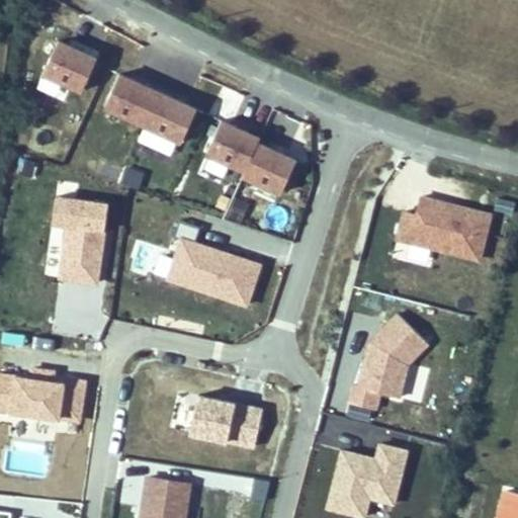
[(97,60),(60,42),(44,76),(81,93),(97,60)]
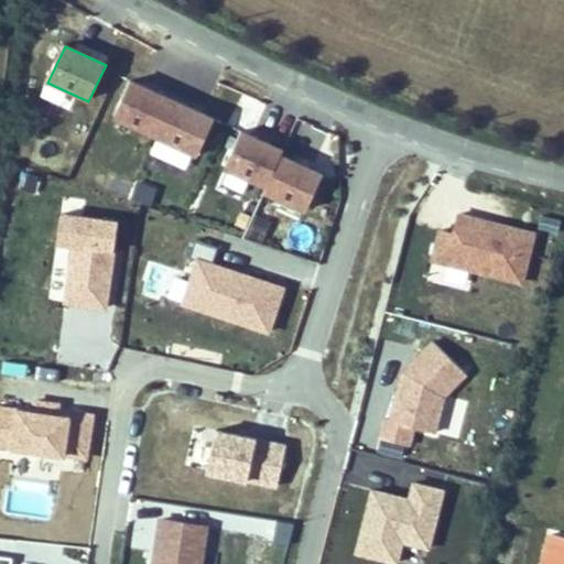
[(215,118),(132,82),(115,120),(197,158),(215,118)]
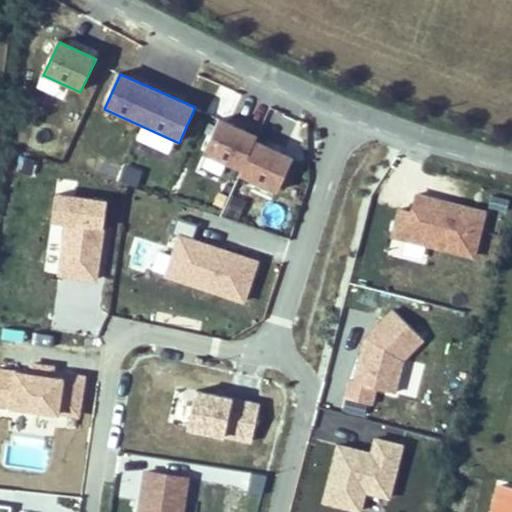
[(260,136),(223,121),(208,155),(246,171),(244,175),(281,190),(295,156),(258,141),(260,136)]
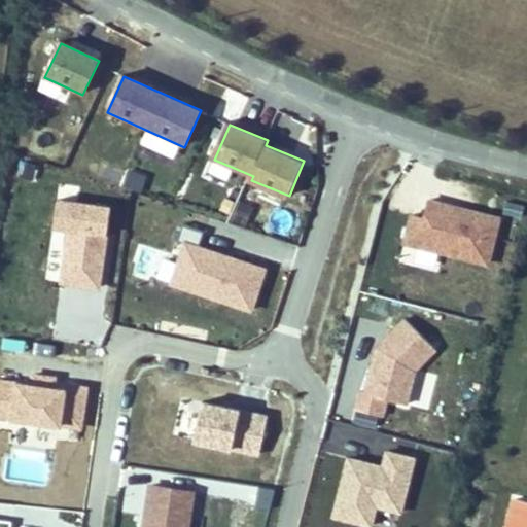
[(413,217),(407,245),(493,267),(504,218),(430,201),(425,220),(413,217)]
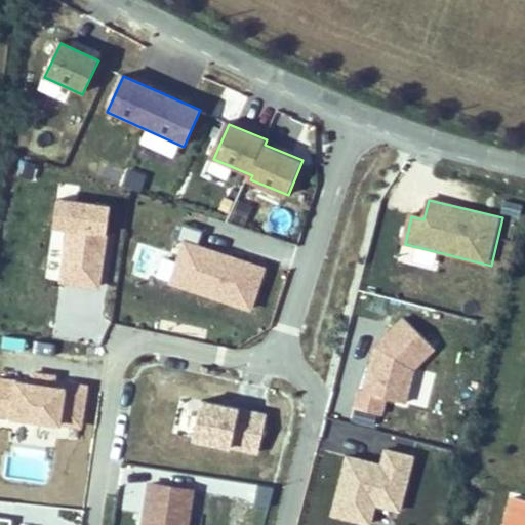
[(101,291),(111,207),(57,201),(53,231),(67,233),(61,286),(101,291)]
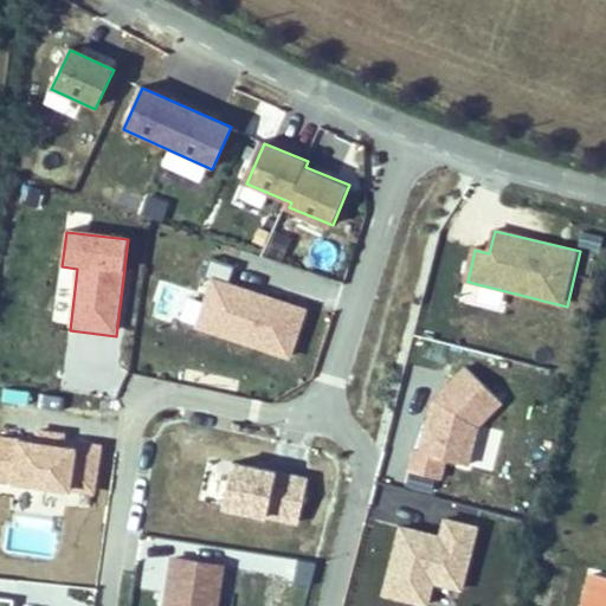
[(212,278),(194,329),(288,360),(305,309),(230,283),(234,270),(213,262),(207,277),(212,278)]
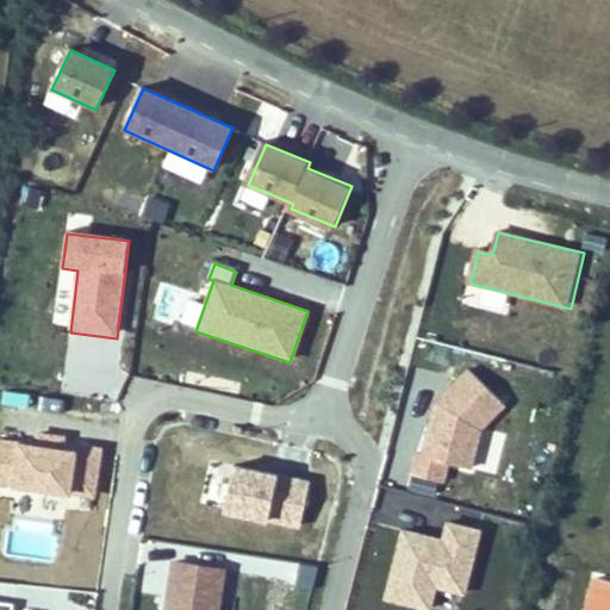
[(471,372),(436,404),(425,456),(416,454),(412,472),(447,479),(450,466),(473,470),(481,430),(505,409),(471,372)]
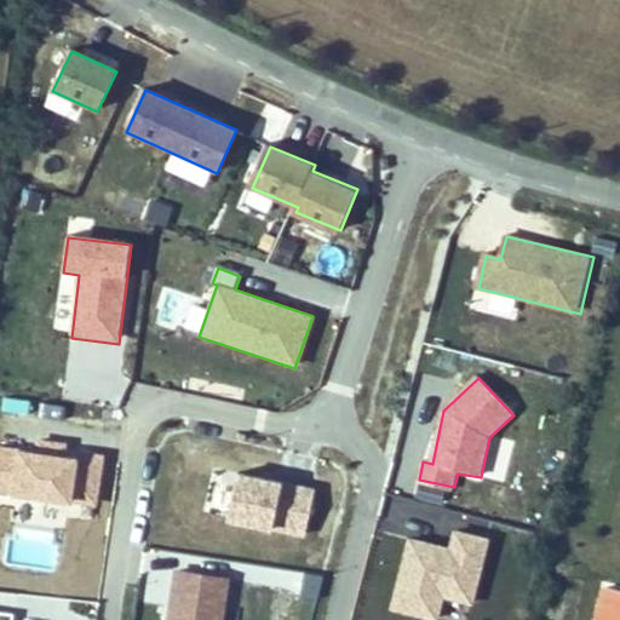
[(21,449),(1,447),(0,459),(0,489),(19,493),(18,497),(75,504),(76,500),(99,504),(105,455),(86,453),(85,461),(67,459),(69,445),(38,441),(36,455),(21,453),(21,449)]
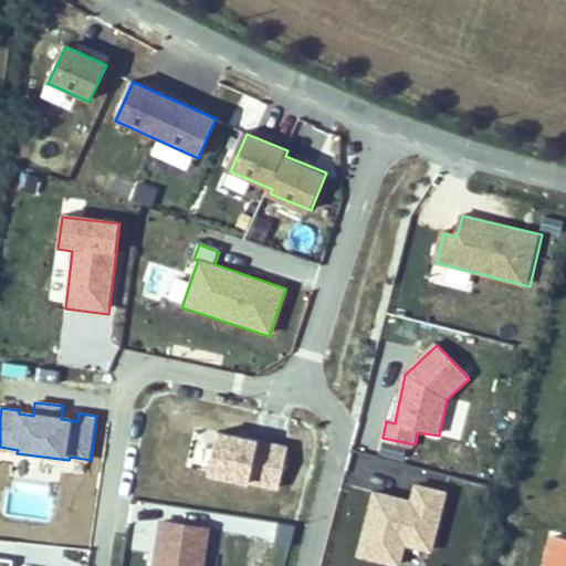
[(289,447),(220,432),(217,447),(196,442),(190,469),(254,481),(255,478),(282,482),(289,447)]
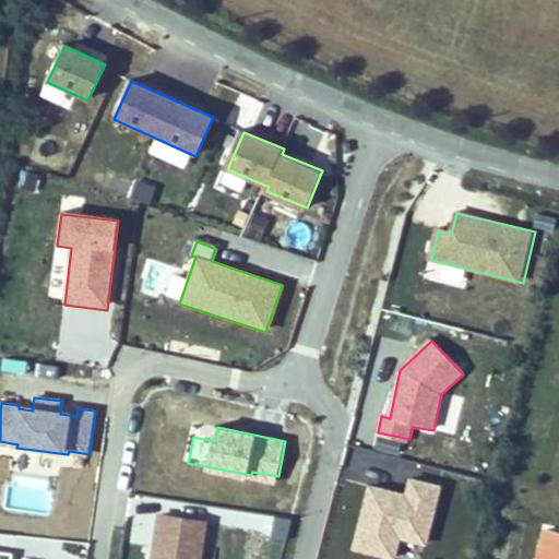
[(370,486),(354,551),(382,558),(394,558),(400,539),(427,547),(442,487),(407,478),(404,495),(370,486)]
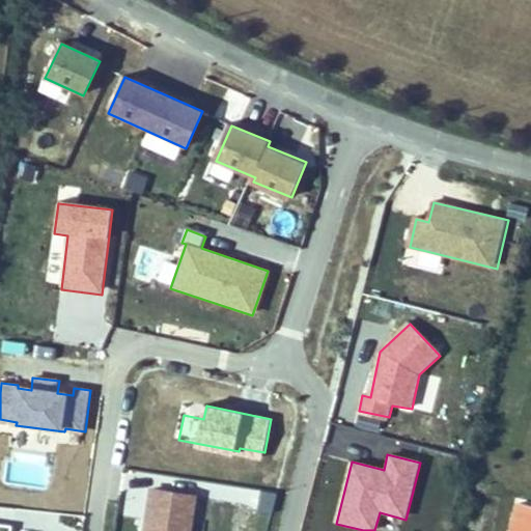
[(193,530),(198,499),(150,493),(144,530),(193,530)]
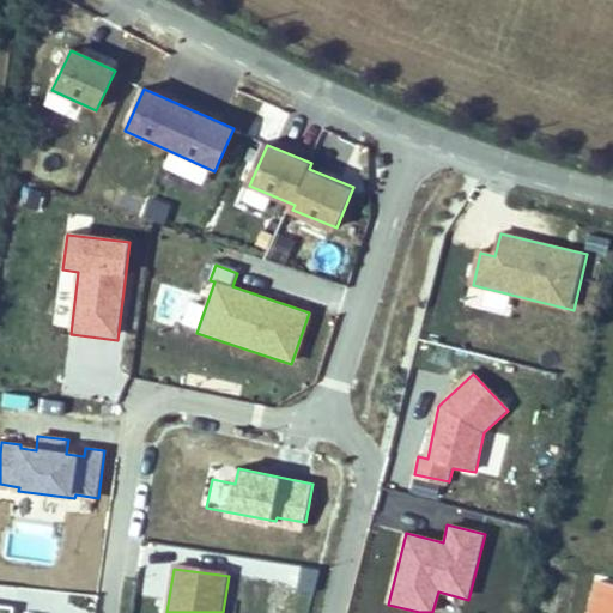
[(612,612),(612,584),(599,581),(589,612),(612,612)]
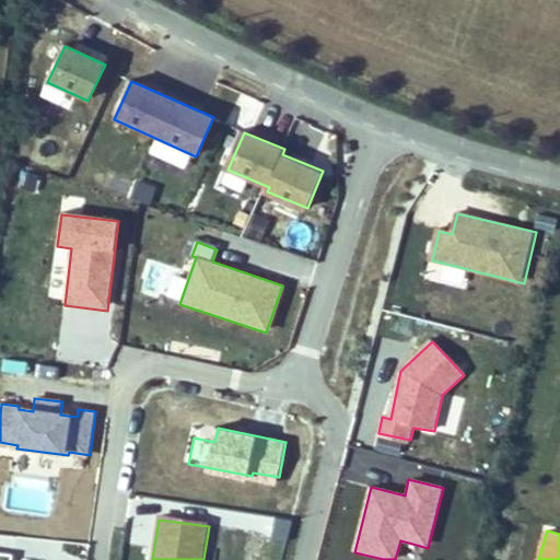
All buildings are outlined.
